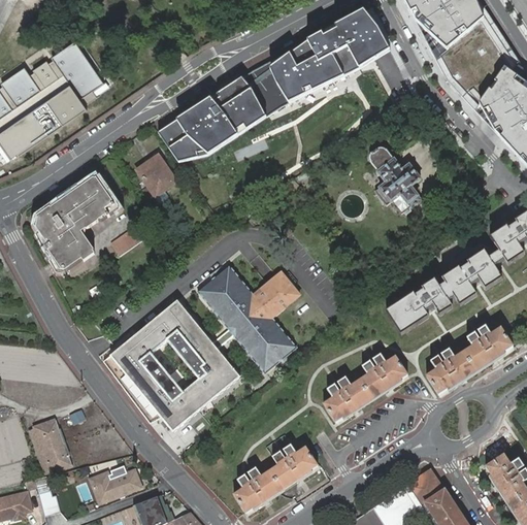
[(404,0),(447,79),(526,165),(526,72),(480,0),(404,0)]
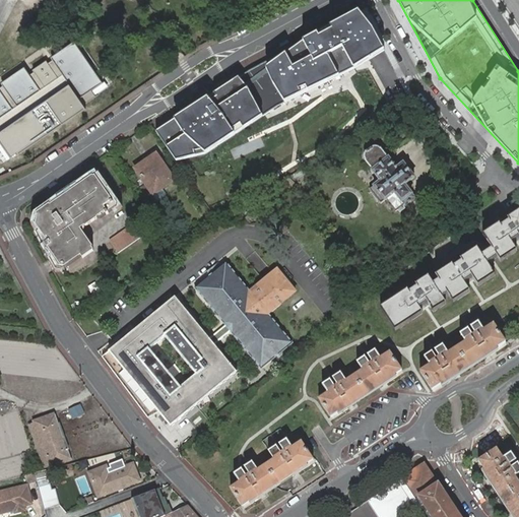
[(250,66),(154,128),(176,158),(203,154),(279,103),(342,71),(384,50),(371,25),(358,9),(250,66)]
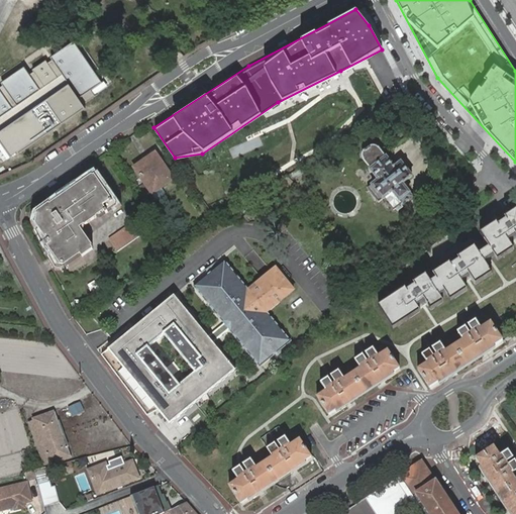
[(0,133),(12,151),(85,102),(79,94),(102,79),(73,36),(49,53),(52,57),(47,60),(45,57),(31,66),(33,69),(29,72),(23,63),(0,79),(3,83),(0,85),(0,133)]
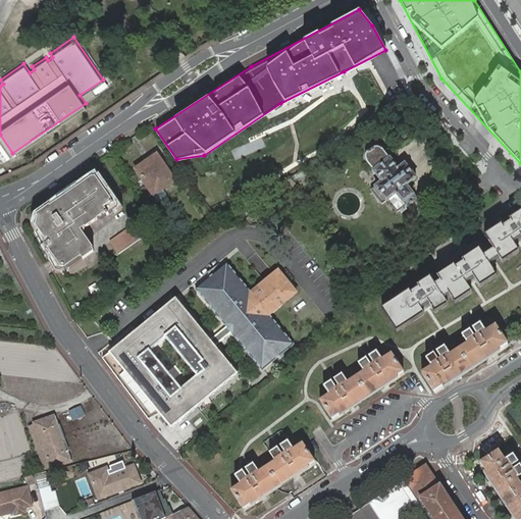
[(387,154),(386,155),(378,144),(376,143),(375,142),(373,143),(371,144),(363,150),(363,153),(364,156),(364,157),(371,166),(370,167),(379,178),(369,186),(380,201),(386,197),(397,211),(399,209),(400,211),(405,207),(404,205),(415,197),(404,183),(415,174),(404,159),(396,165),(387,154)]
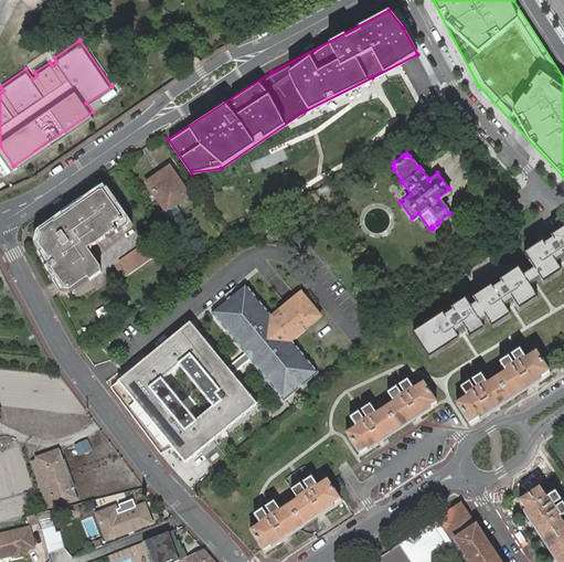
[(170,163),(156,173),(157,175),(146,182),(166,209),(190,192),(170,163)]
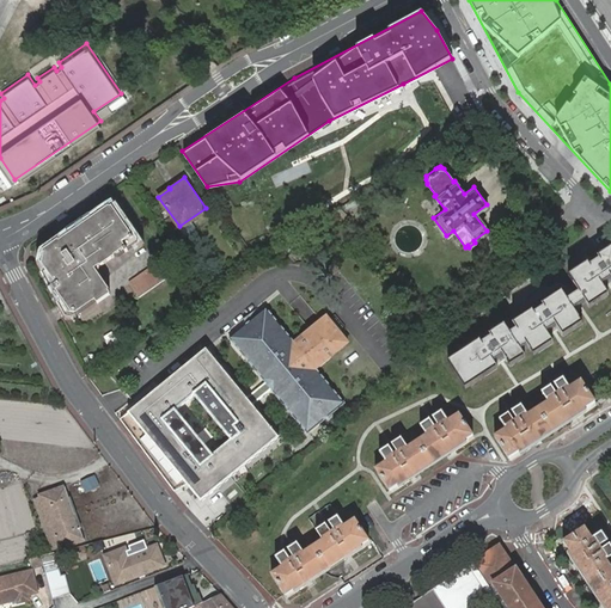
[(47,260),(41,263),(68,312),(93,296),(96,300),(108,292),(95,272),(96,260),(134,235),(114,203),(97,214),(95,212),(66,229),(68,233),(65,237),(62,232),(43,245),(48,253),(47,260)]
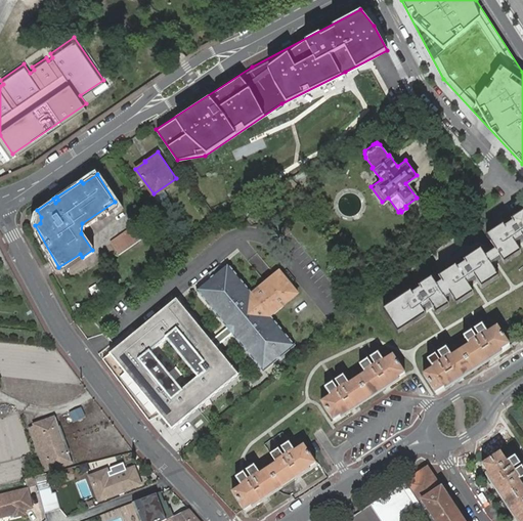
[(502,228),(485,239),(502,261),(518,251),(515,246),(522,240),(522,214),(511,222),(512,224),(503,230),(502,228)]
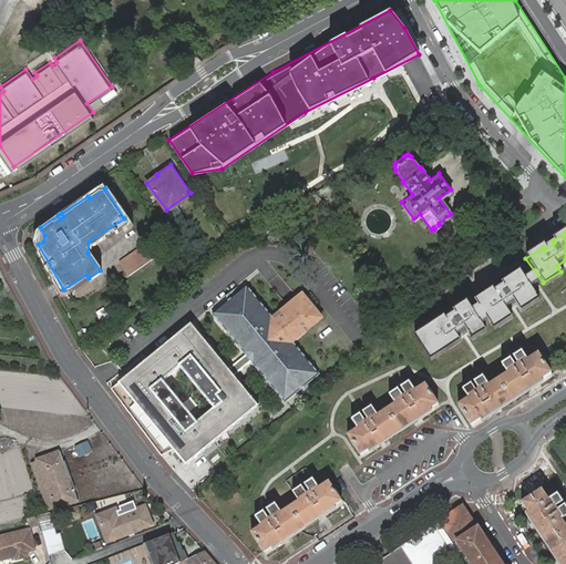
[(144,241),(117,258),(126,273),(154,254),(144,241)]
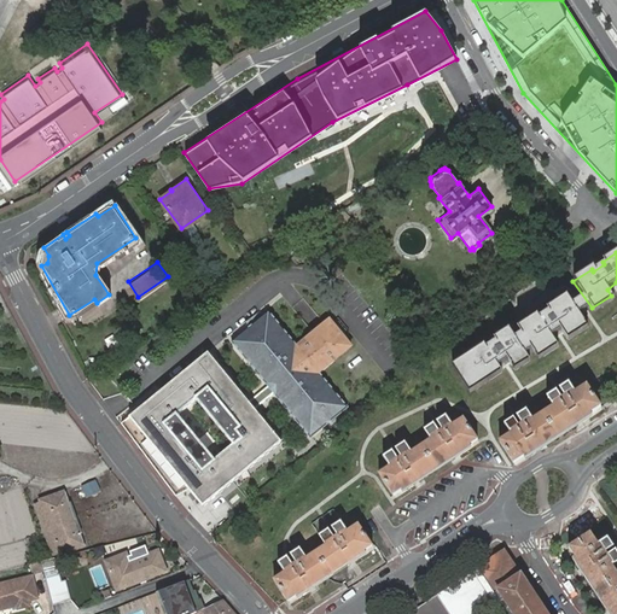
[(536,311),(517,325),(536,351),(556,338),(552,333),(562,326),(565,332),(586,319),(566,292),(547,305),(548,308),(539,314),(536,311)]
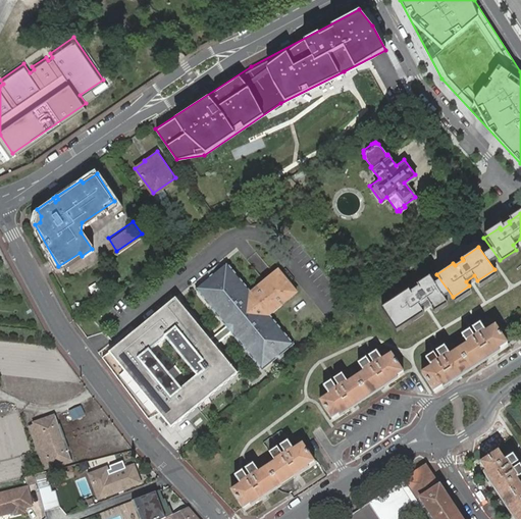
[(227,260),(196,286),(225,322),(233,331),(263,367),(295,342),(271,313),(275,310),(282,304),(298,291),(279,268),(253,290),(227,260)]
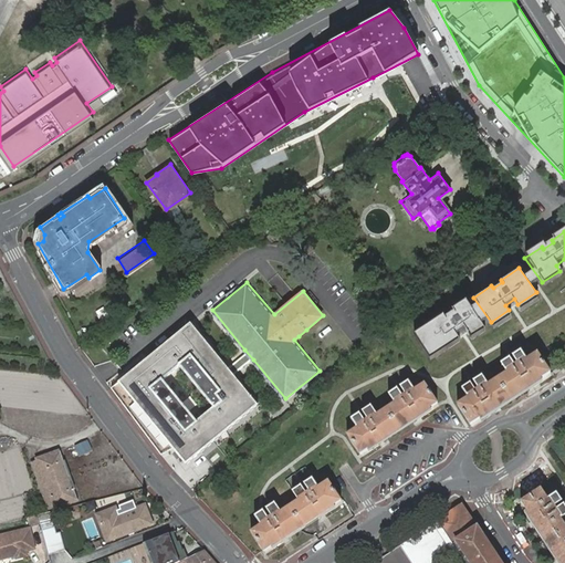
[(536,292),(518,304),(521,309),(539,296),(536,292)]
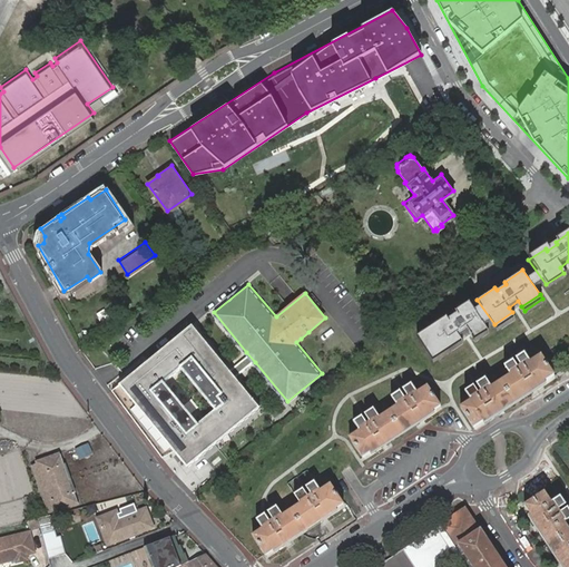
[(445,315),(415,335),(431,355),(460,336),(460,335),(469,329),(472,334),(487,325),(469,301),(454,310),(457,312),(447,318),(445,315)]
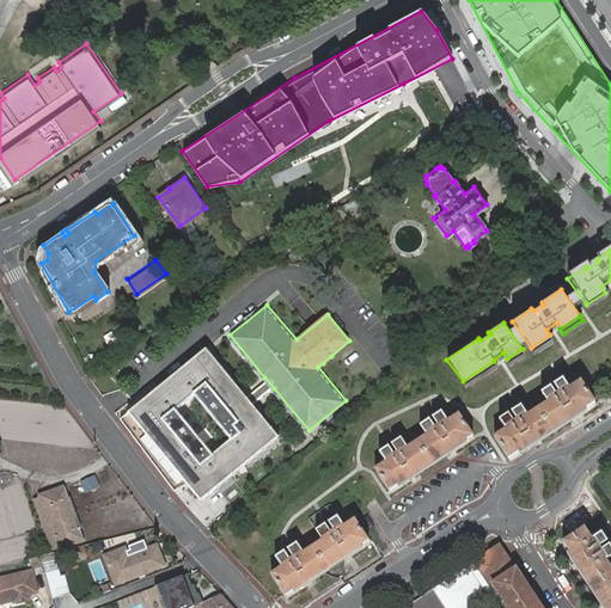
[(550,335),(531,348),(533,352),(554,339),(550,335)]
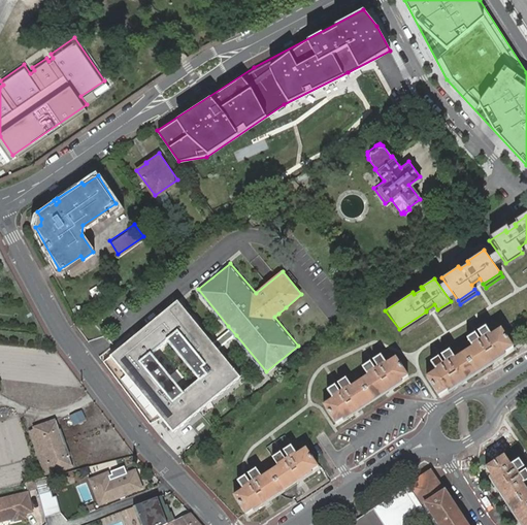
[(177,299),(104,359),(151,421),(161,416),(169,425),(234,372),(224,359),(226,358),(177,299)]
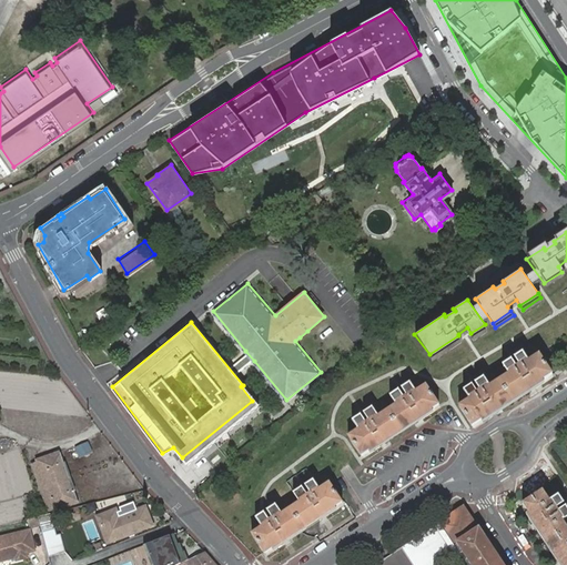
[(485,324),(471,333),(474,338),(487,329),(485,324)]
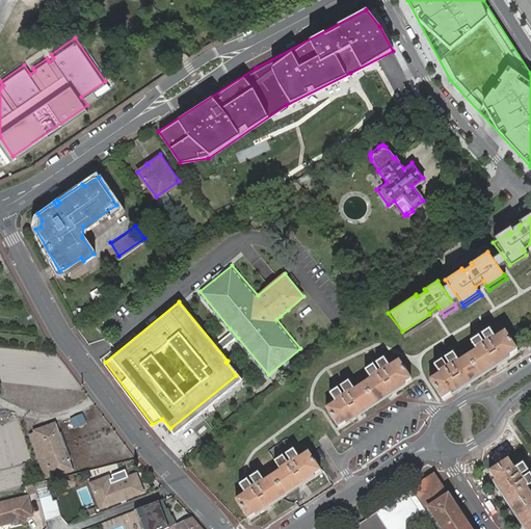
[(288,310),(281,316),(284,320),(291,314),(288,310)]
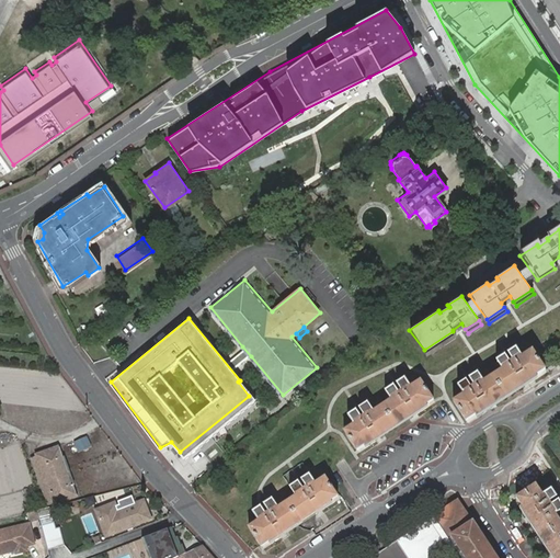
[(453,331),(424,350),(426,354),(456,334),(453,331)]
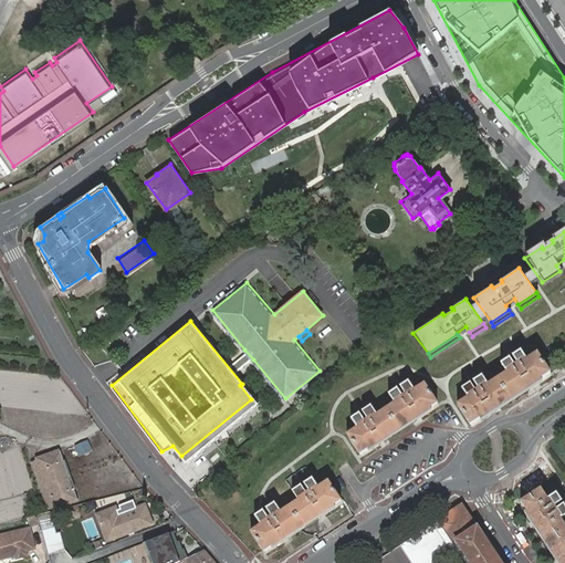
[(512,352),(518,361),(526,355),(521,346),(512,352)]
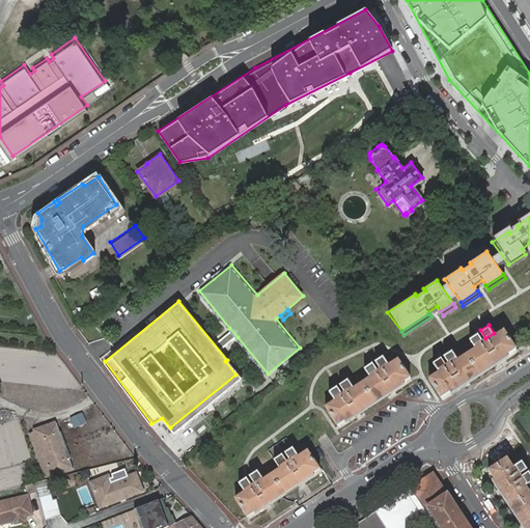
[(438,369),(428,376),(441,394),(515,345),(503,327),(494,333),(485,338),(482,340),(474,345),(456,357),(448,362),(446,364),(438,369)]
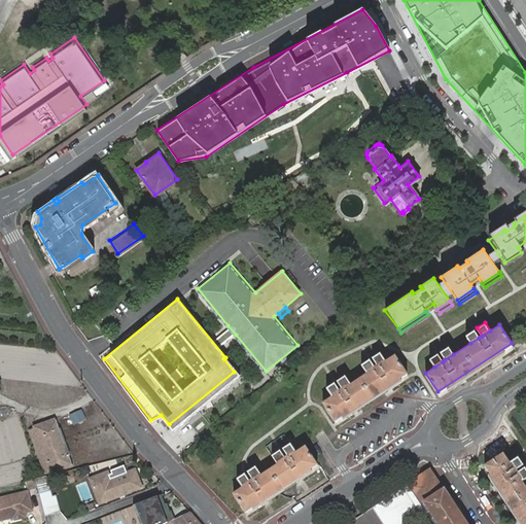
[(236,335),(228,325),(224,327),(233,337),(236,335)]
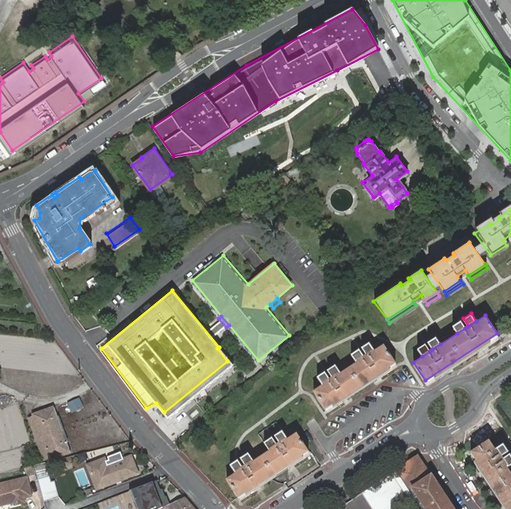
[(452,325),(457,333),(465,328),(460,320),(452,325)]
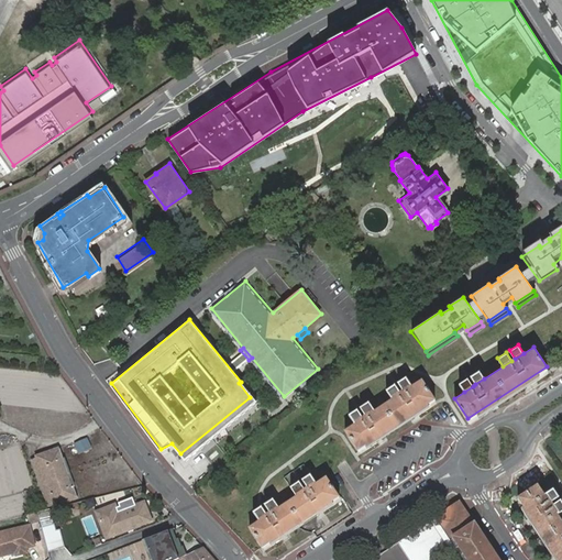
[(470,375),(475,384),(484,379),(478,370),(470,375)]
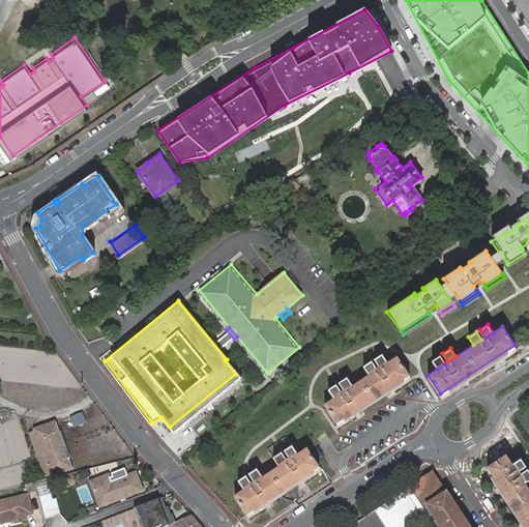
[(376,360),(381,369),(388,362),(383,355),(376,360)]
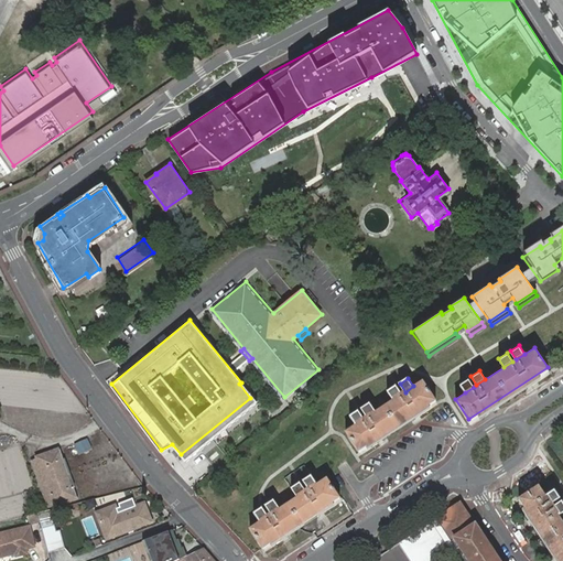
[(459,384),(465,392),(474,387),(468,378),(459,384)]
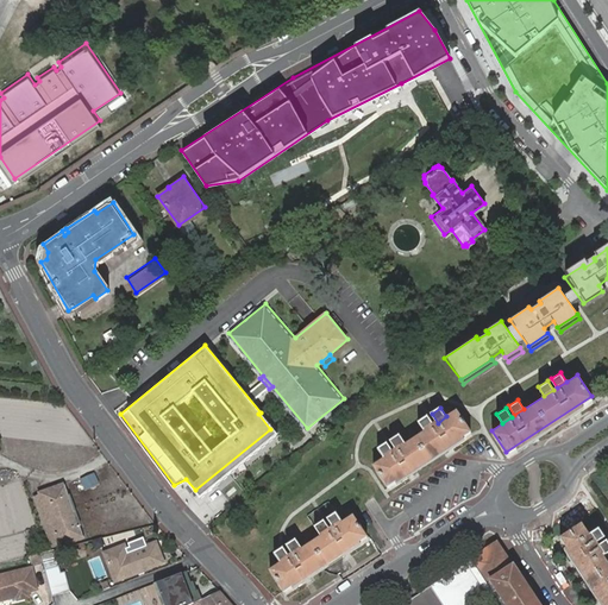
[(383,459),(374,464),(387,485),(471,430),(458,409),(446,416),(438,423),(434,424),(425,430),(405,445),(395,451),(393,452),(383,459)]
